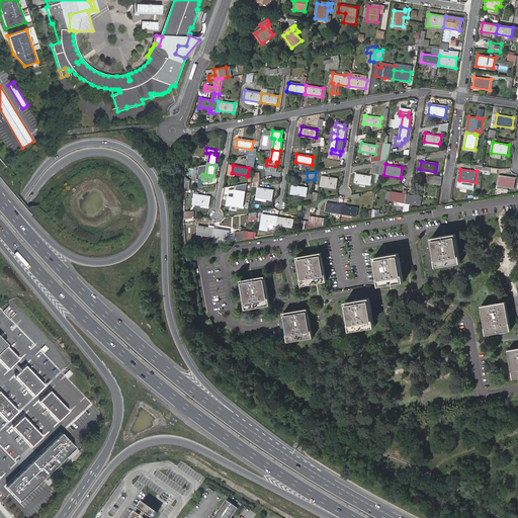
[(356,173),(355,181),(370,184),(372,175),(356,173)]
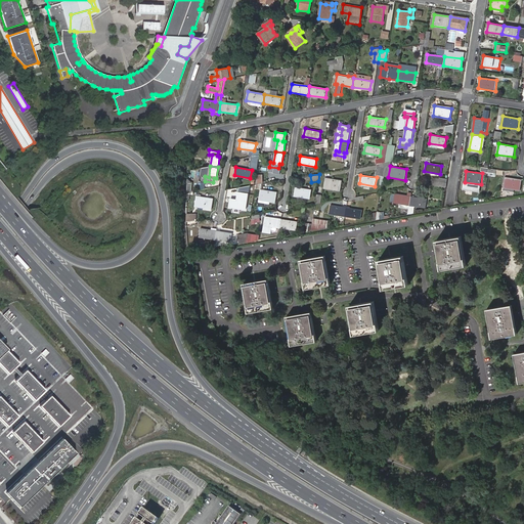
[(506,177),(504,188),(520,190),(522,179),(506,177)]
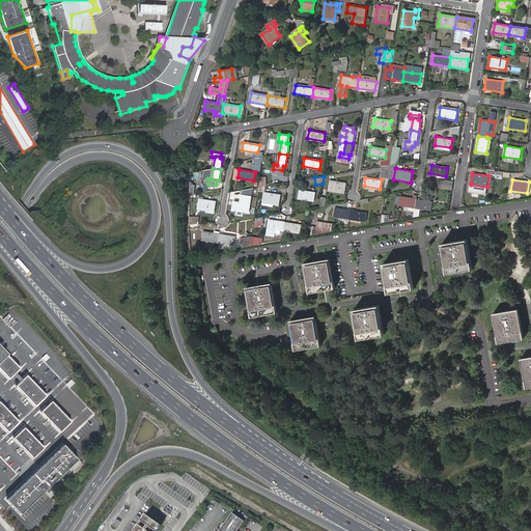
[(330,180),(328,191),(345,194),(346,184),(330,180)]
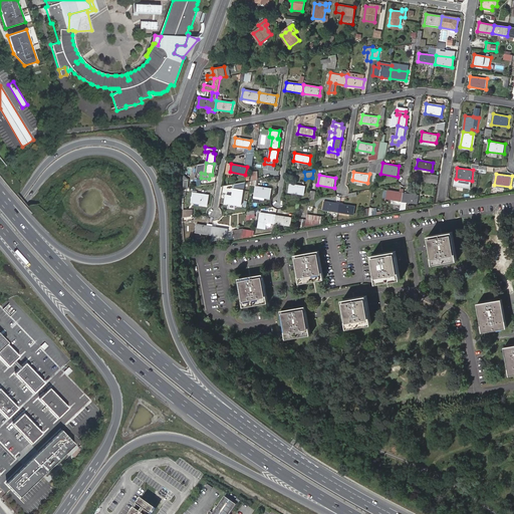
[(289,184),(288,192),(304,194),(305,186),(289,184)]
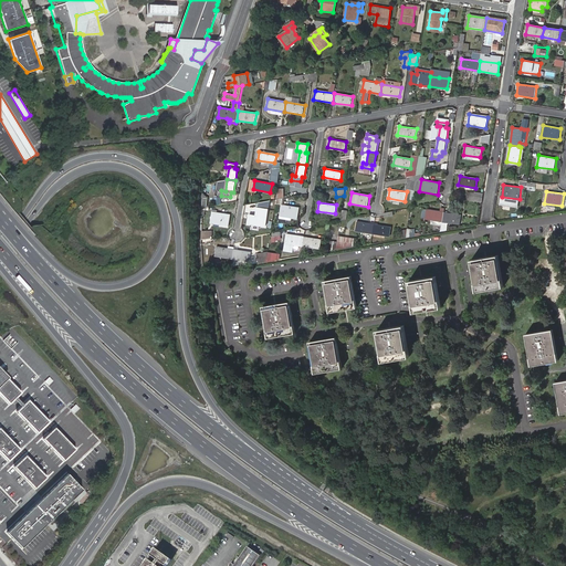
[(281,205),(279,216),(291,218),(296,219),(299,208),(281,205)]
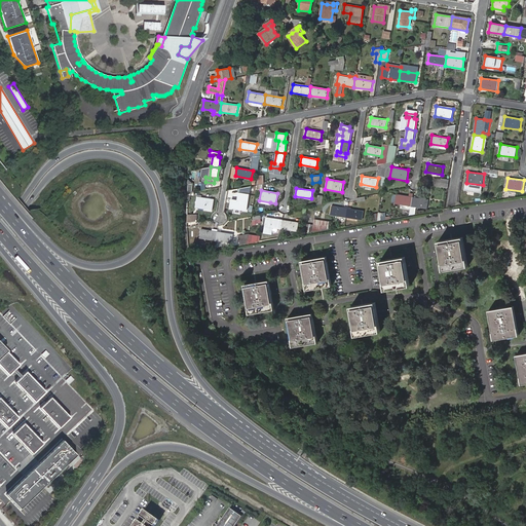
[(395,201),(411,204),(412,196),(397,193),(395,201)]
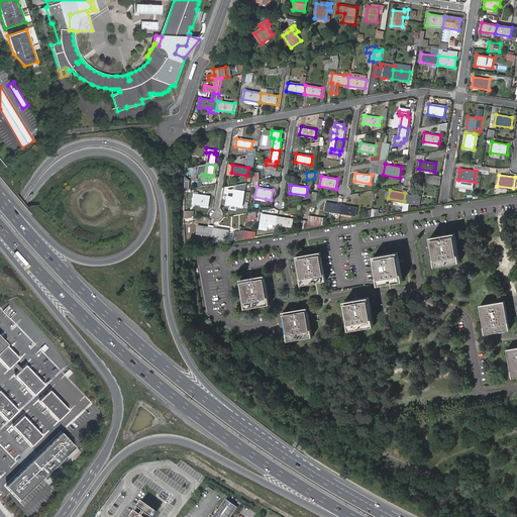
[(194,193),(192,204),(208,206),(210,196),(194,193)]
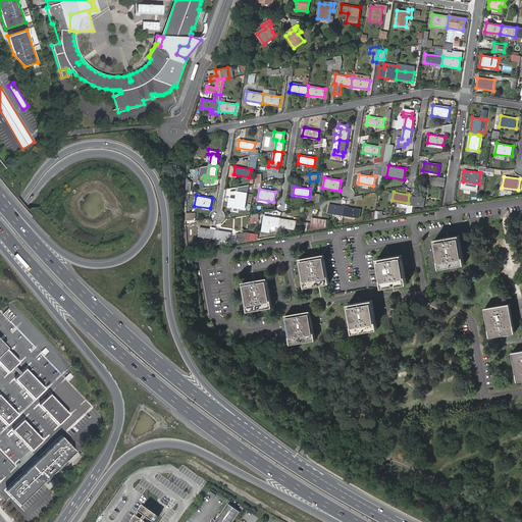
[(409,195),(408,203),(424,206),(425,198),(409,195)]
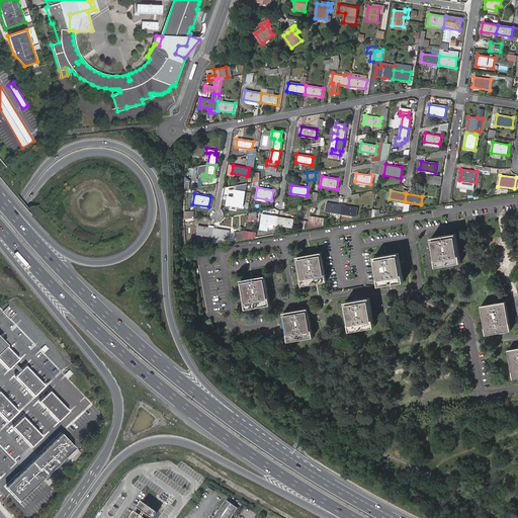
[(228,196),(227,204),(242,206),(244,199),(228,196)]
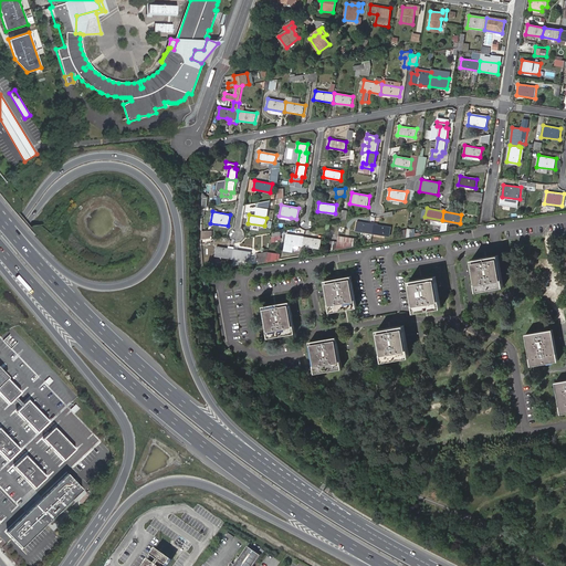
[(355,230),(371,233),(374,224),(357,221),(355,230)]
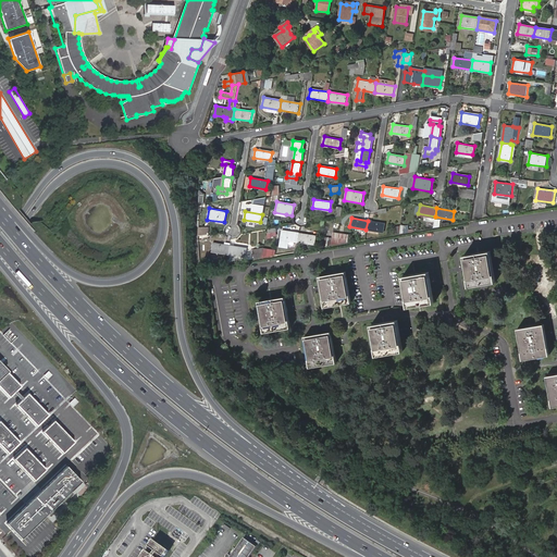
[(368,221),(366,230),(383,233),(385,223),(368,221)]
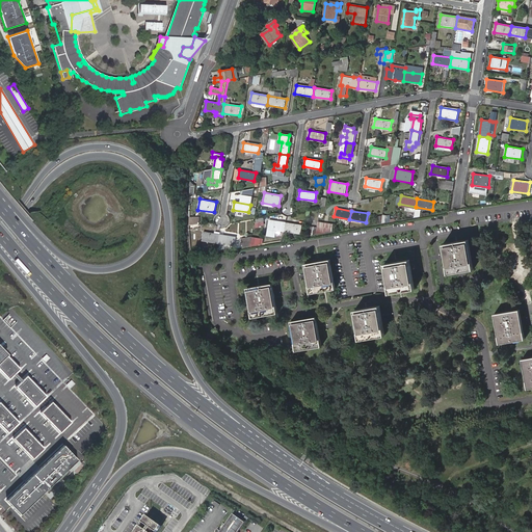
[(284,232),(286,222),(269,220),(266,235),(274,237),(275,230),(284,232)]
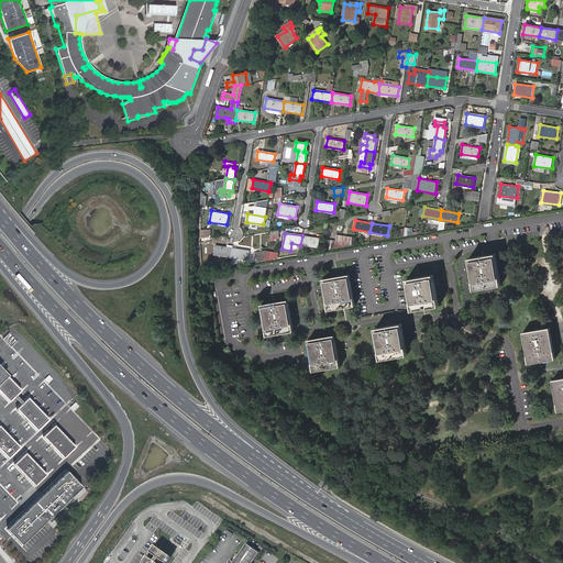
[(302,235),(300,245),(318,249),(320,239),(302,235)]
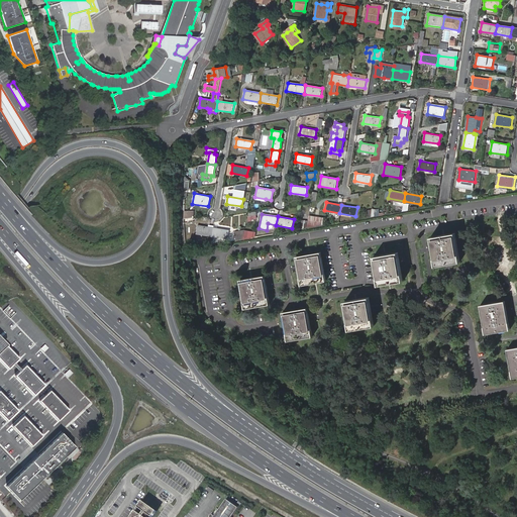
[(306,228),(321,225),(322,218),(308,216),(307,221),(306,228)]
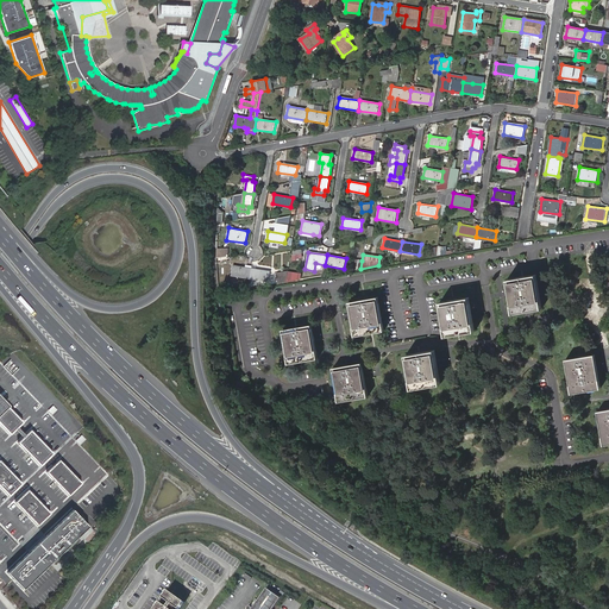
[(231,274),(249,277),(251,268),(232,264),(231,274)]
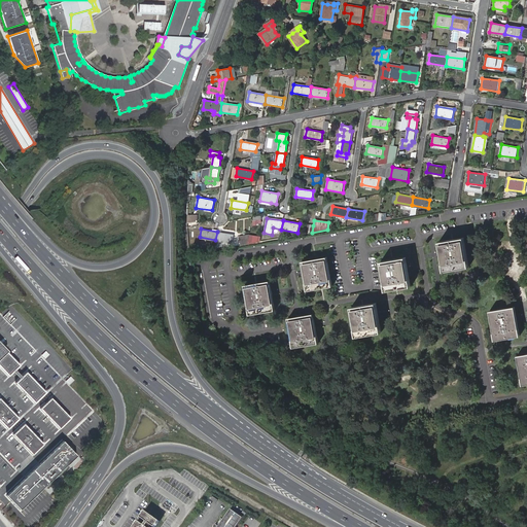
[(217,232),(215,240),(232,243),(234,235),(217,232)]
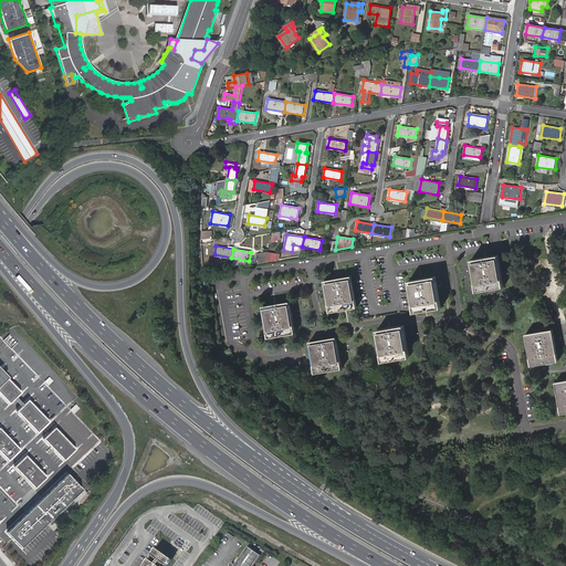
[(502,253),(475,258),(472,260),(474,272),(478,291),(491,289),(505,286),(507,284),(502,253)]
